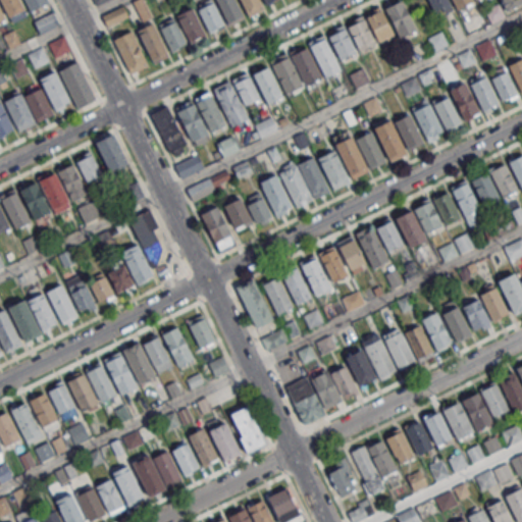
[(0,0),(0,1),(8,17),(24,9),(19,0),(0,0)]
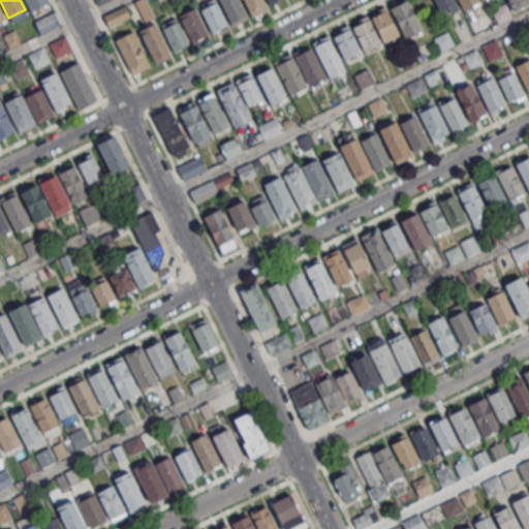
[(25,0),(30,10),(48,2),(47,0),(25,0)]
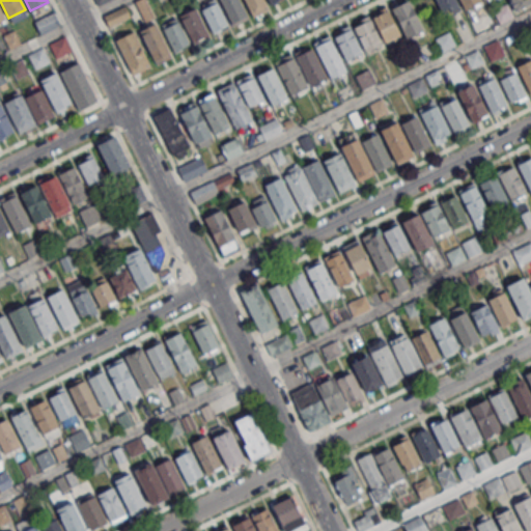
[(154,15),(145,0),(139,0),(135,2),(144,20),(154,15)]
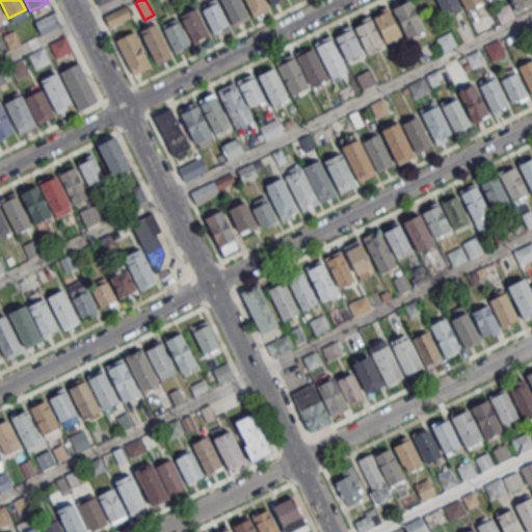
[(219,0),(230,22),(247,15),(240,0),(219,0)]
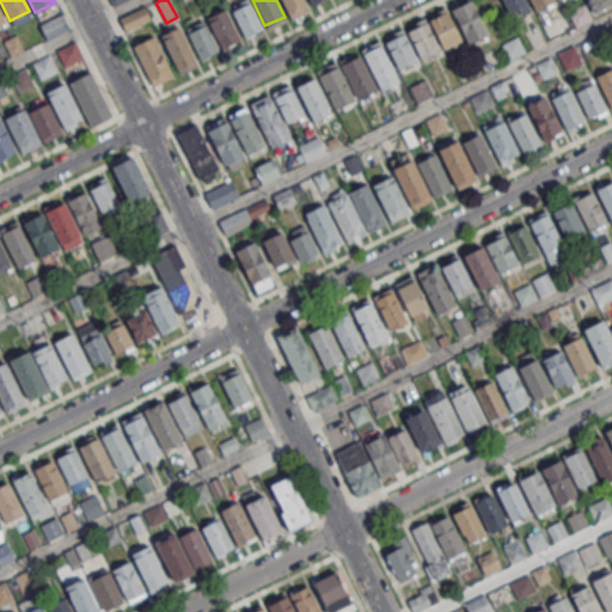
[(281,0),(291,18),(308,10),(304,0),(281,0)]
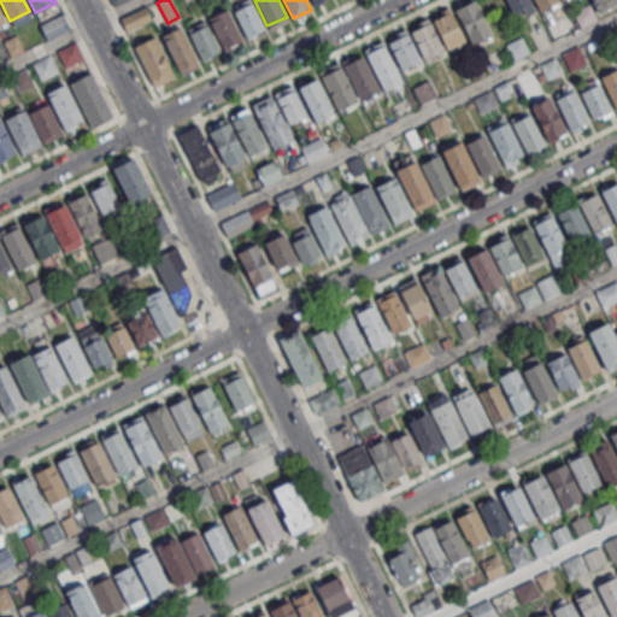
[(471,42),(492,33),(475,0),(472,0),(456,9),(471,42)]
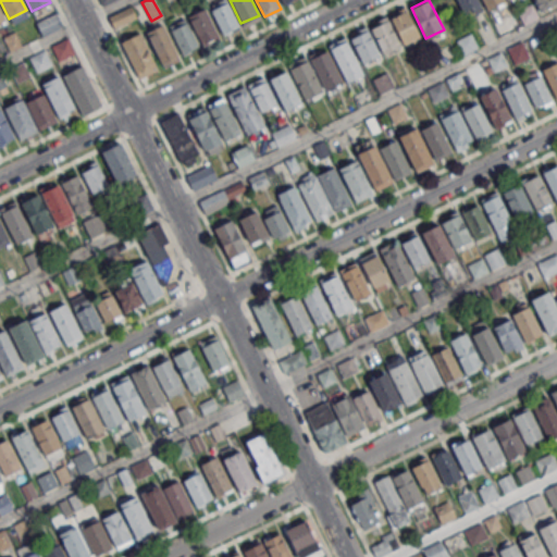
[(456,0),(479,0),(483,8),(465,16),(456,0)]
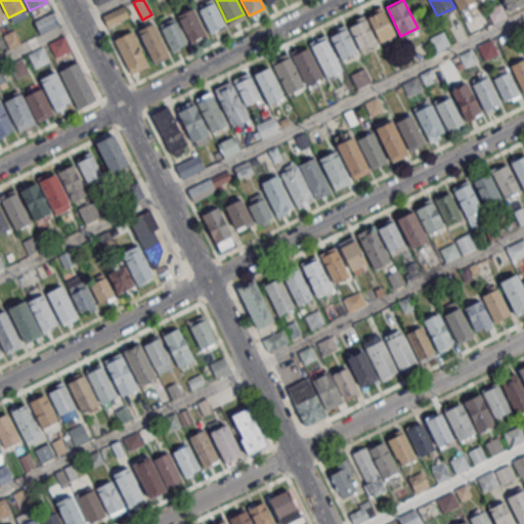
[(454,0),(460,8),(475,0),(454,0)]
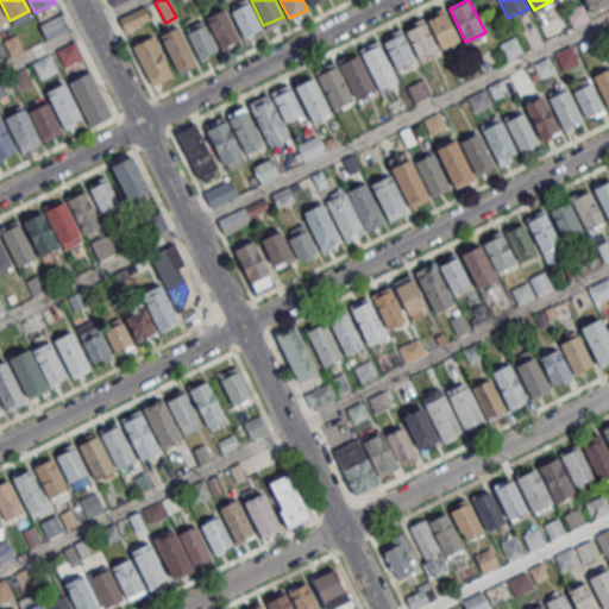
[(583,0),(589,12),(608,2),(608,0),(583,0)]
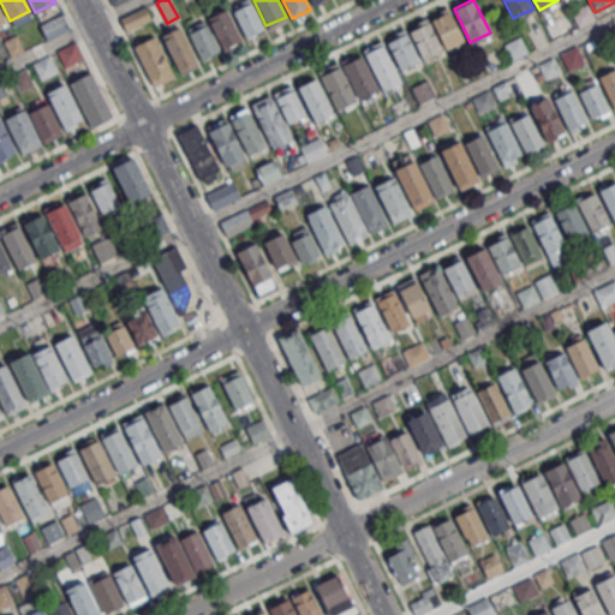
[(246,37),(263,28),(250,1),(232,10),(246,37)]
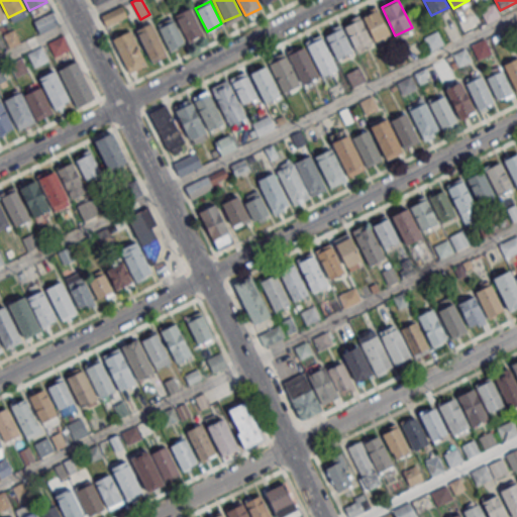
[(126,15),(120,5),(100,16),(106,26),(126,15)]
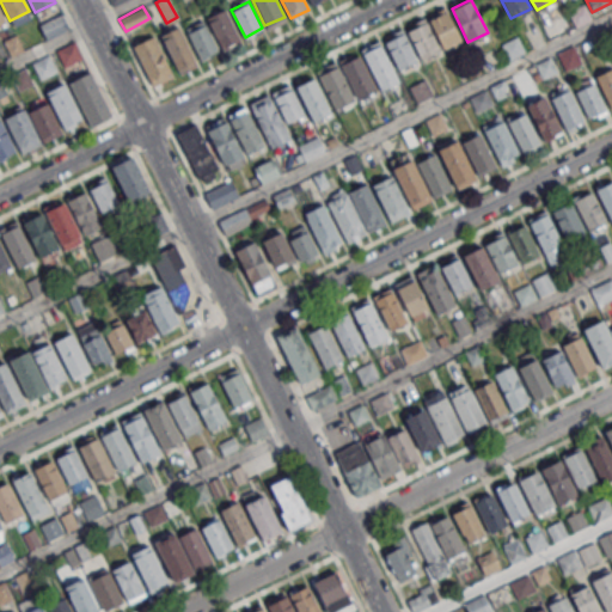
[(221,50),(239,42),(224,7),(206,16),(221,50)]
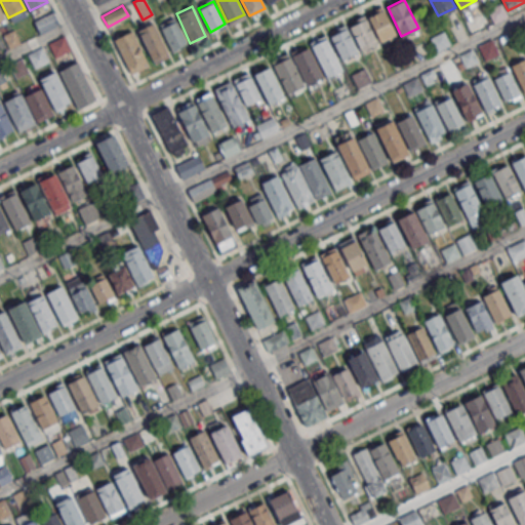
[(379,42),(396,35),(382,8),(367,15),(379,42)]
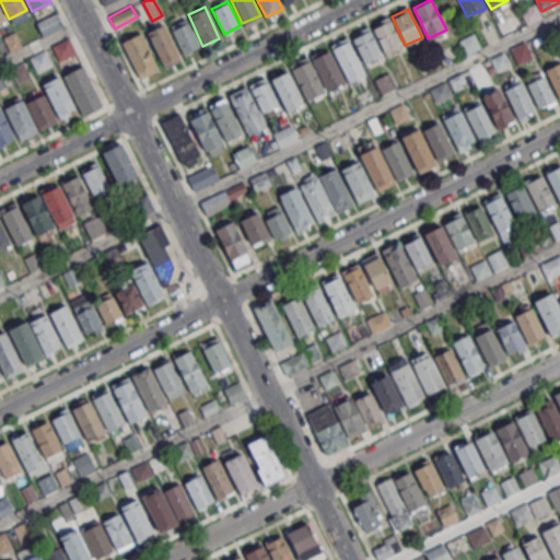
[(36,22),(43,37),(65,26),(56,12),(36,22)]
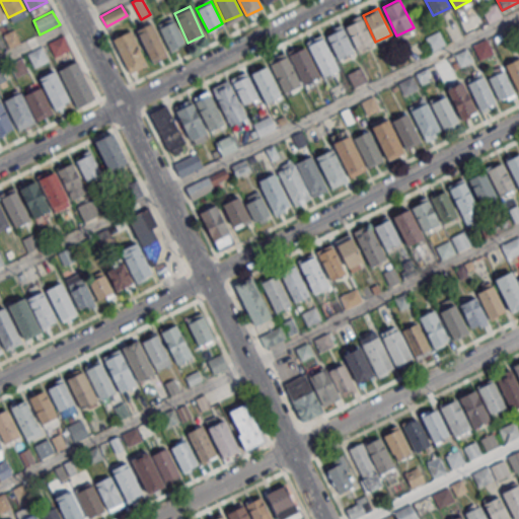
[(169,50),(184,42),(171,15),(156,22),(169,50)]
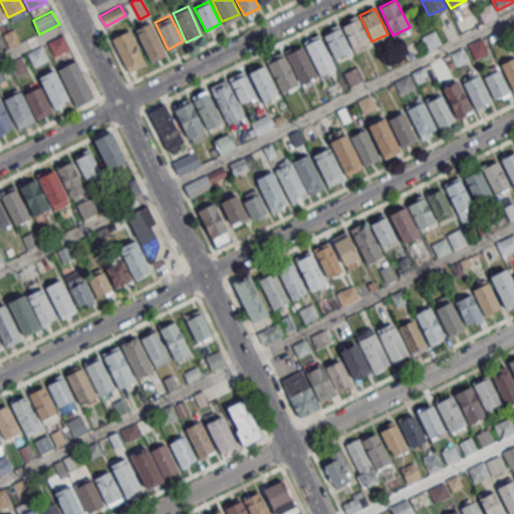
[(353,49),(369,41),(358,17),(341,25),(353,49)]
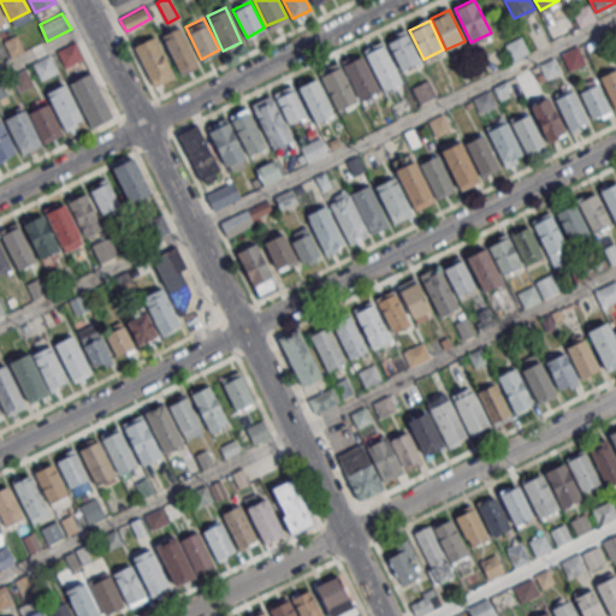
[(179,27),(199,65),(182,73),(163,34),(179,27)]
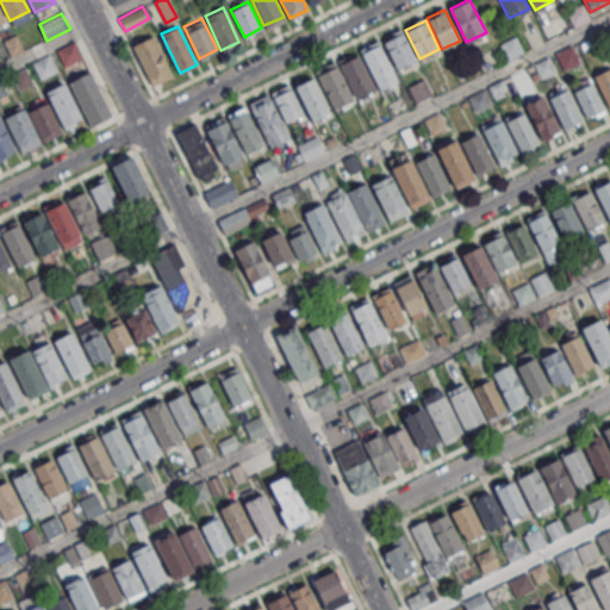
[(2,39),(11,56),(24,50),(16,32),(2,39)]
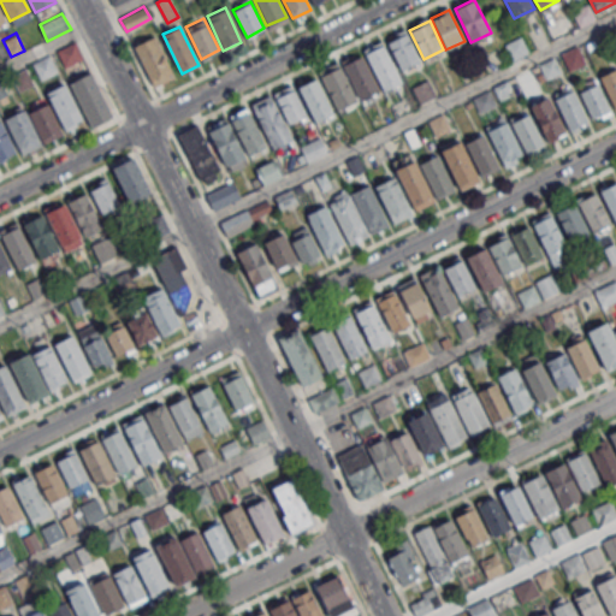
[(401,69),(420,60),(406,33),(386,41),(401,69)]
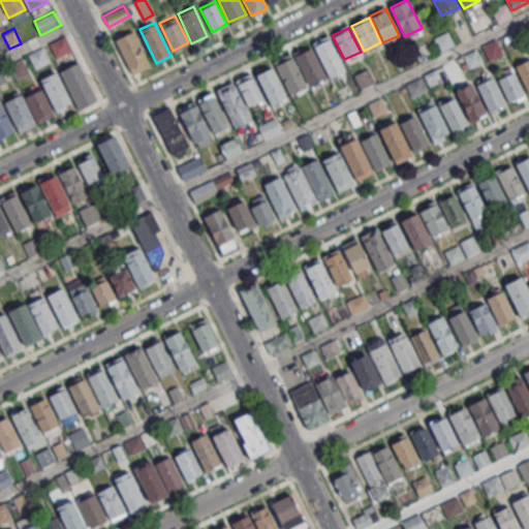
[(131,73),(148,65),(132,31),(116,38),(131,73)]
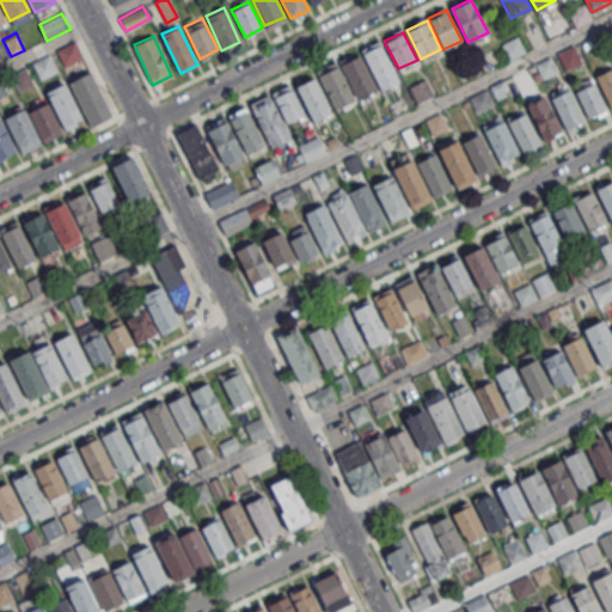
[(510,61),(526,53),(516,36),(501,44),(510,61)]
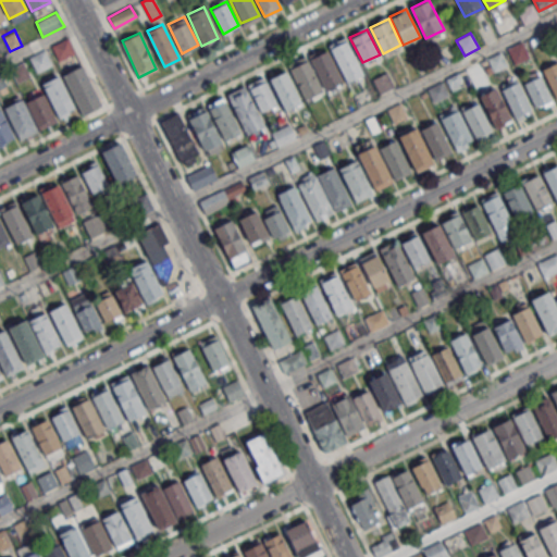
[(50,45),(59,62),(75,53),(66,37),(50,45)]
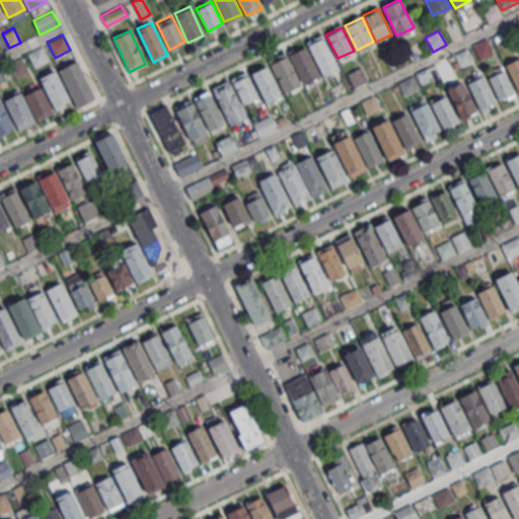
[(324,77),(339,70),(323,36),(308,45),(324,77)]
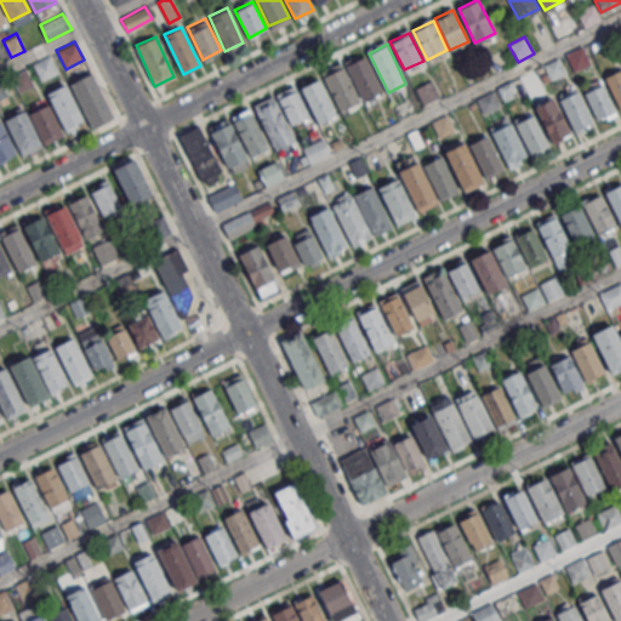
[(574,72),(592,63),(584,45),(564,53),(574,72)]
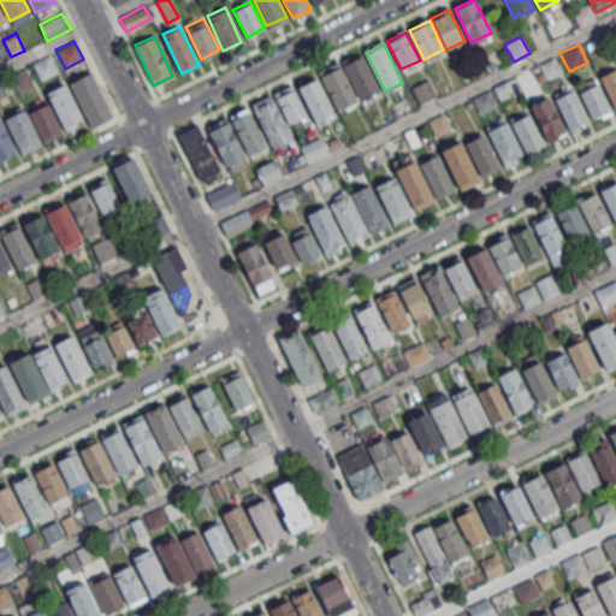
[(31,63),(40,80),(58,71),(49,54),(31,63)]
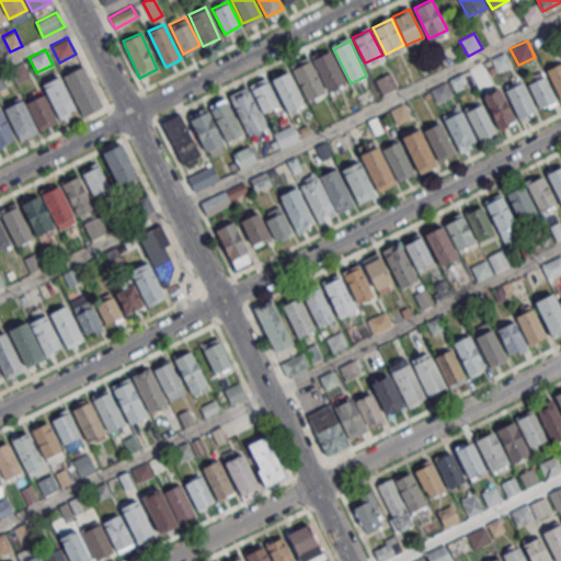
[(328,90),(345,81),(330,49),(312,58),(328,90)]
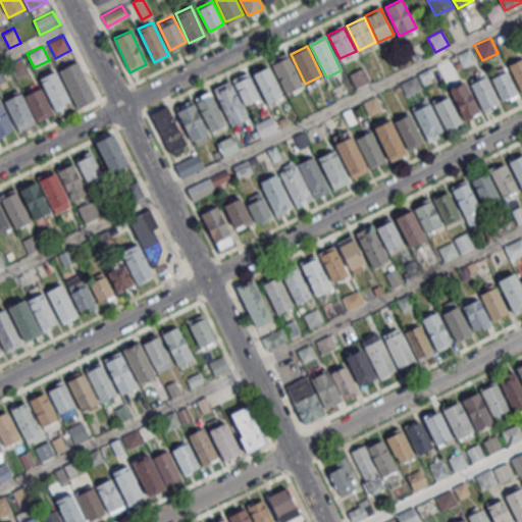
[(463,67),(475,61),(469,49),(457,55),(463,67)]
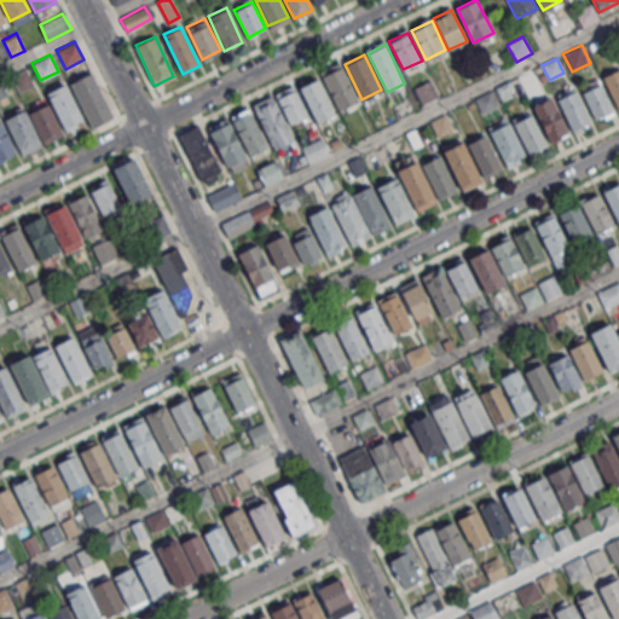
[(340,110),(359,100),(340,62),(320,71),(340,110)]
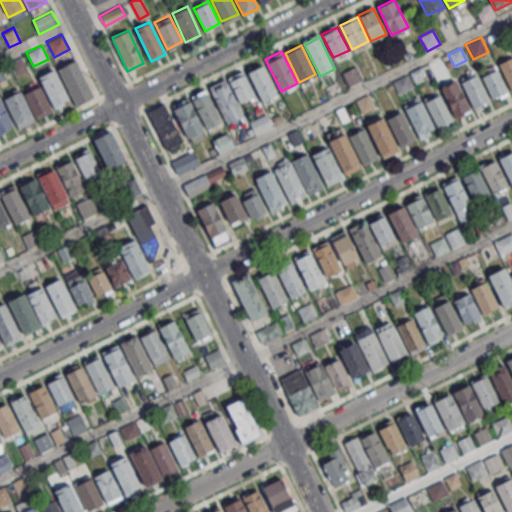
[(510,90),(511,88),(511,55),(497,63),(510,90)]
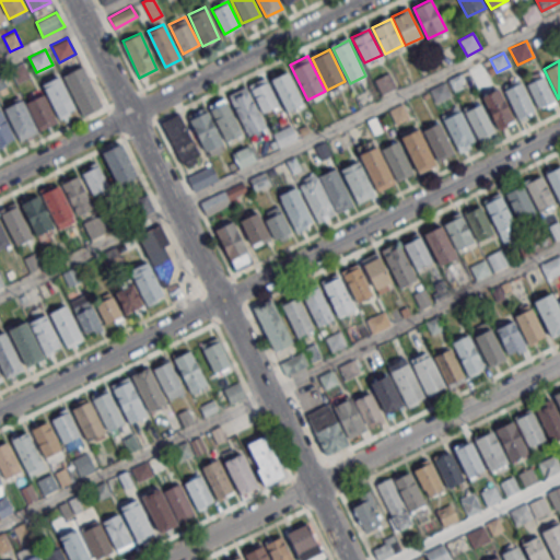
[(10,68),(18,83),(31,77),(24,61),(10,68)]
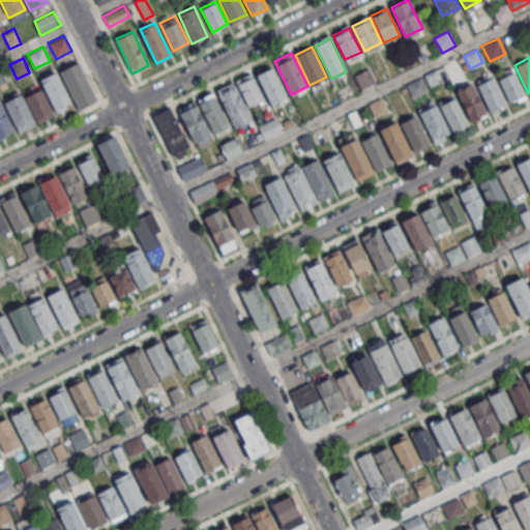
[(78,109),(97,99),(80,61),(59,71),(78,109)]
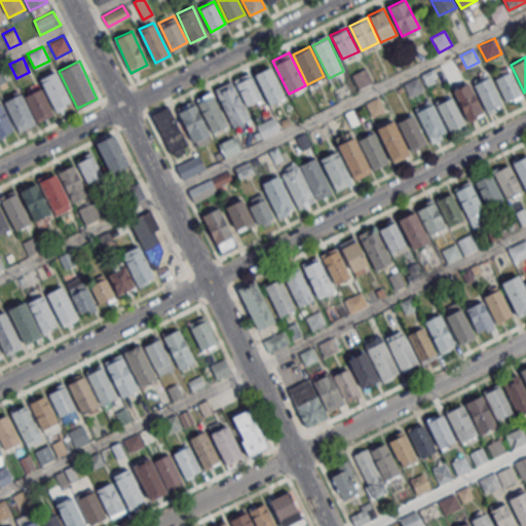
[(269,105),(285,98),(269,67),(255,74),(269,105)]
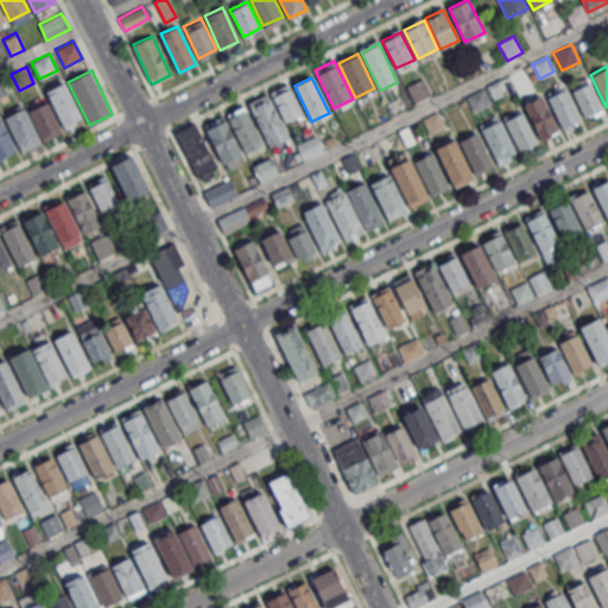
[(413,102),(430,95),(423,78),(406,86),(413,102)]
